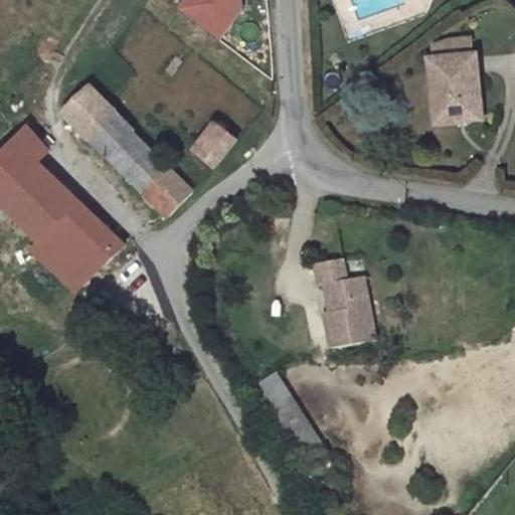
[(246,0),(195,0),(185,14),(221,41),(246,8),(246,0)]
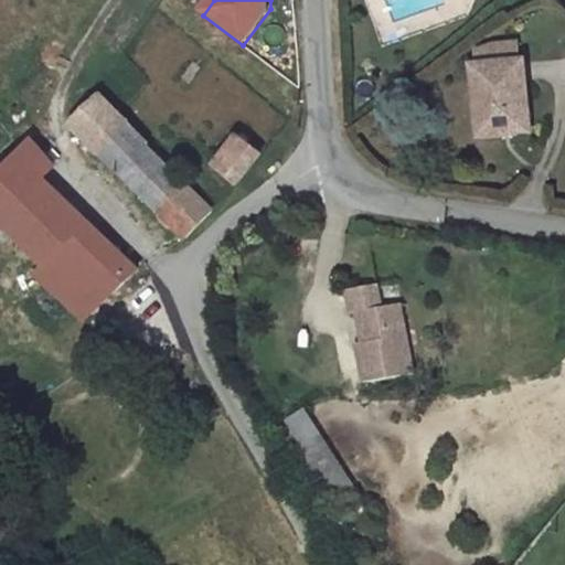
[(523,61),(473,66),(480,135),(529,130),(523,61)]
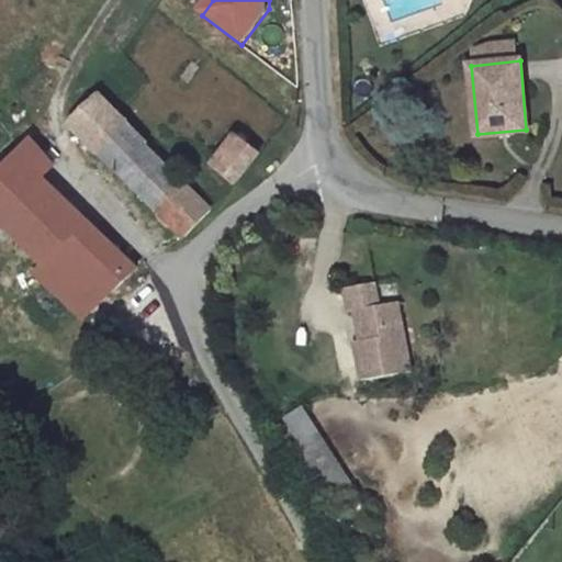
[(125,123),(98,96),(70,123),(98,150),(125,123)]
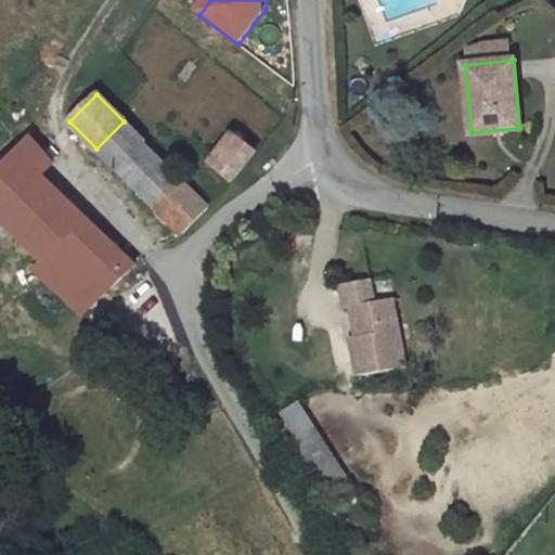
[(124,121),(97,149),(156,208),(183,181),(124,121)]
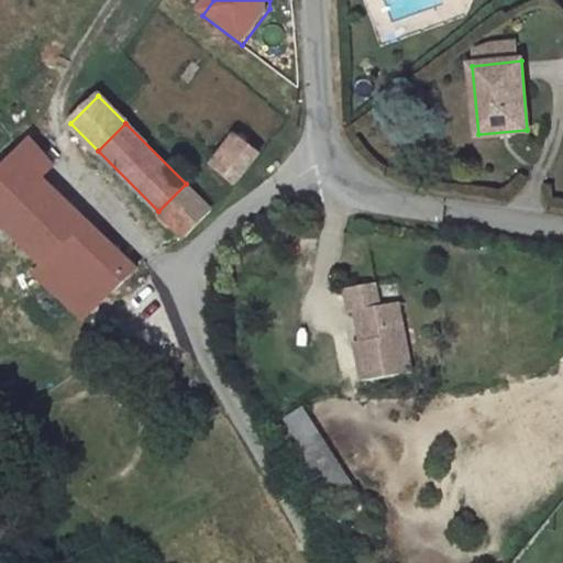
[(236,136),(216,164),(238,181),(260,154),(236,136)]
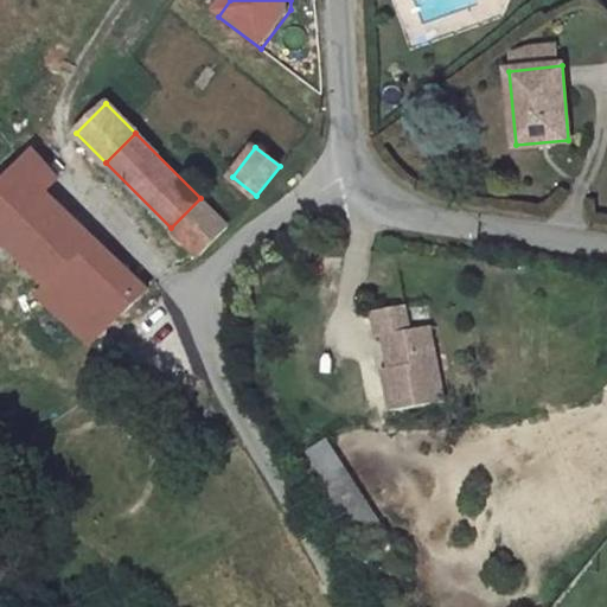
[(121,313),(147,287),(44,193),(58,179),(34,152),(0,187),(0,235),(49,286),(39,295),(81,331),(109,304),(121,313)]
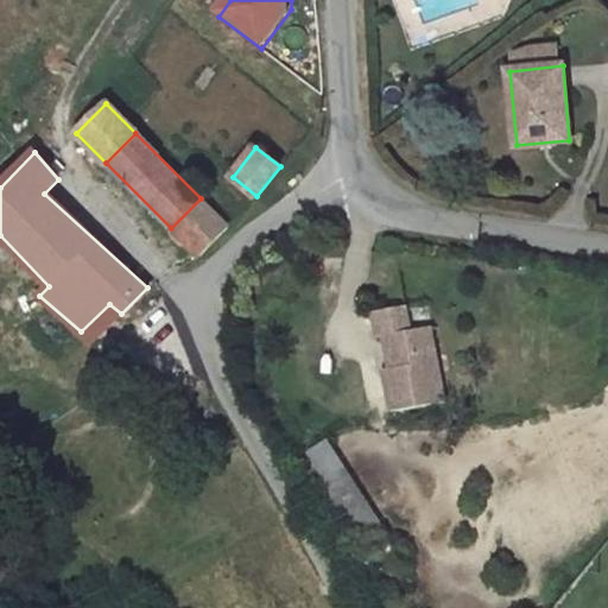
[(228,226),(201,198),(171,228),(198,255),(228,226)]
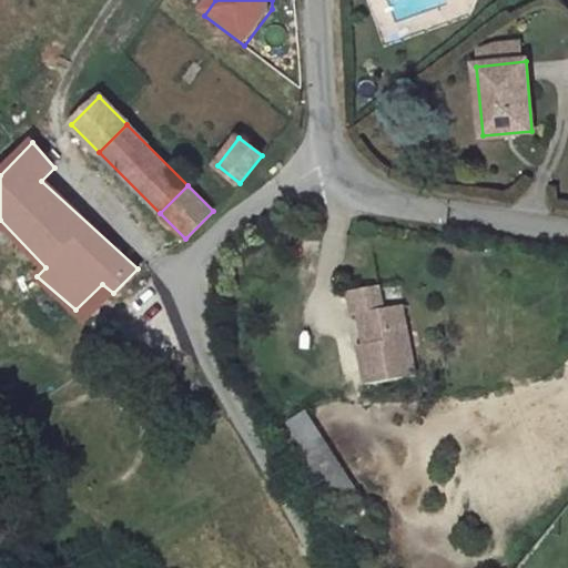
[(102,284),(75,310),(87,320),(113,293),(102,284)]
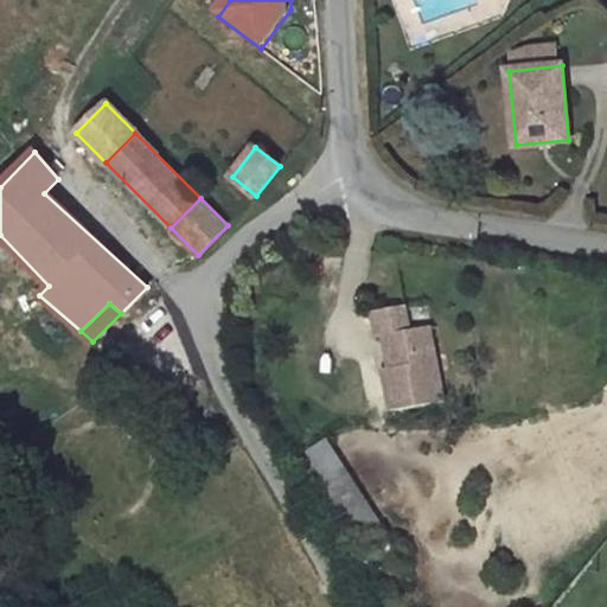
[(406,306),(371,312),(376,337),(390,334),(396,366),(382,370),(390,411),(445,401),(432,326),(410,330),(406,306)]
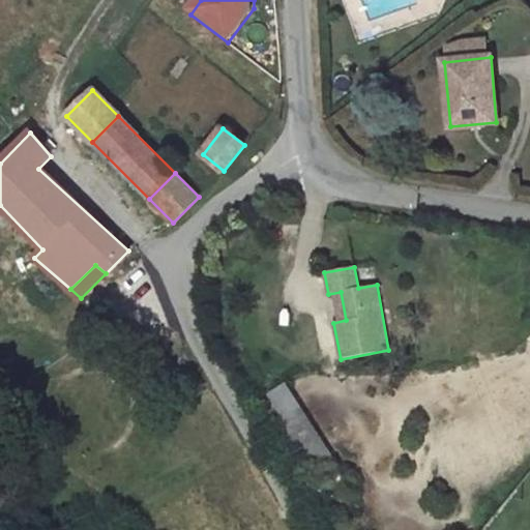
[(286,385),(271,394),(287,420),(281,423),(316,480),(337,466),(286,385)]
